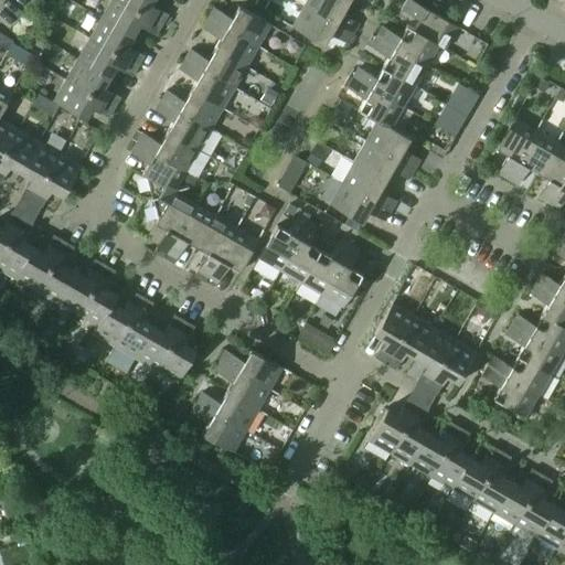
[(118,0),(110,0),(100,18),(132,35),(138,25),(155,35),(161,24),(118,0)]
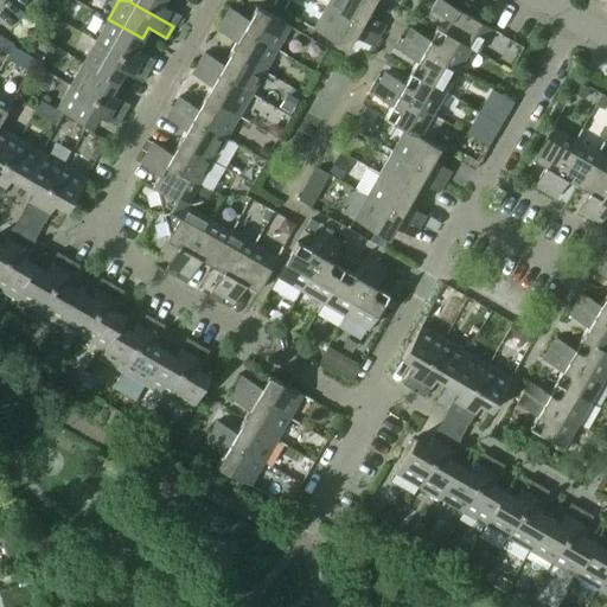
[(127,0),(173,26),(179,16),(161,5),(164,0),(127,0)]
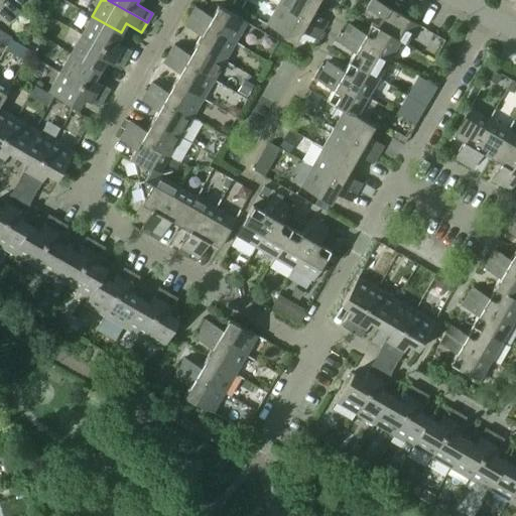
[(271,0),(278,4),(277,5),(321,30),(327,21),(311,12),(316,2),(312,0),(271,0)]
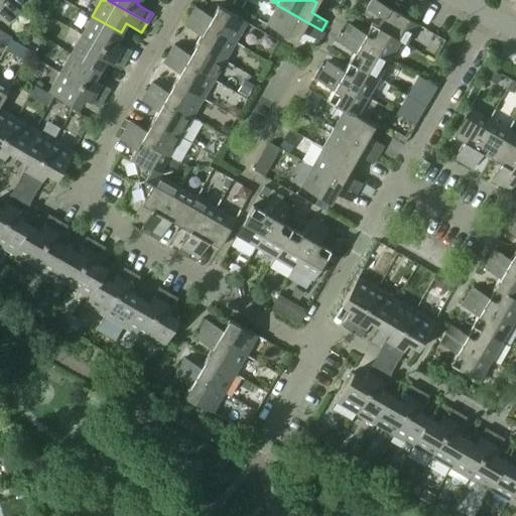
[(399,40),(398,41),(405,45),(417,25),(373,0),(368,10),(382,18),(377,26),(377,28),(399,40)]
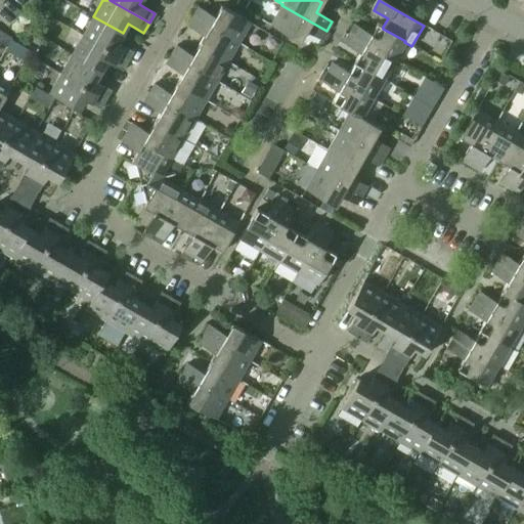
[(326,31),(281,5),(270,25),(300,41),(305,31),(321,40),(326,31)]
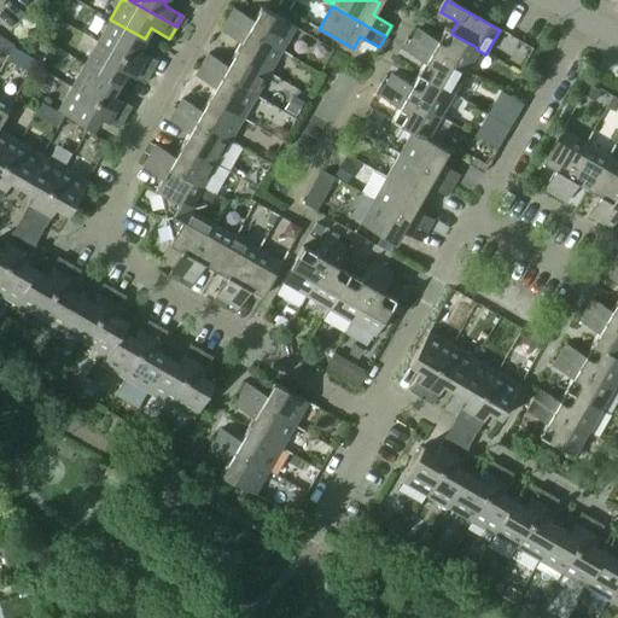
[(228,19),(283,51),(296,28),(261,7),(254,19),(234,9),(228,19)]
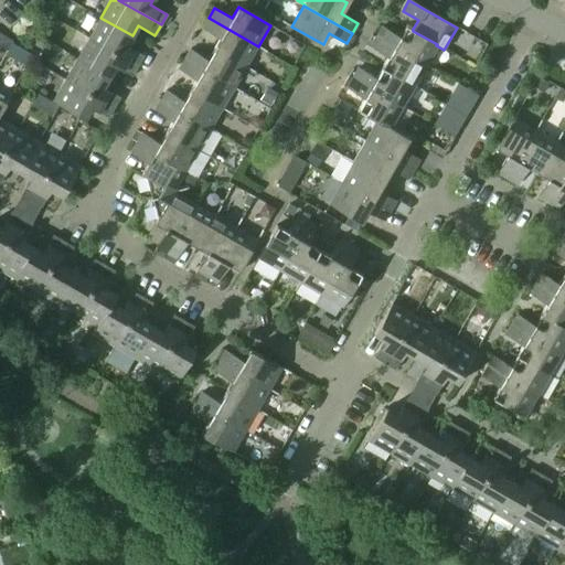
[(100,18),(88,38),(137,66),(142,55),(126,46),(132,35),(100,18)]
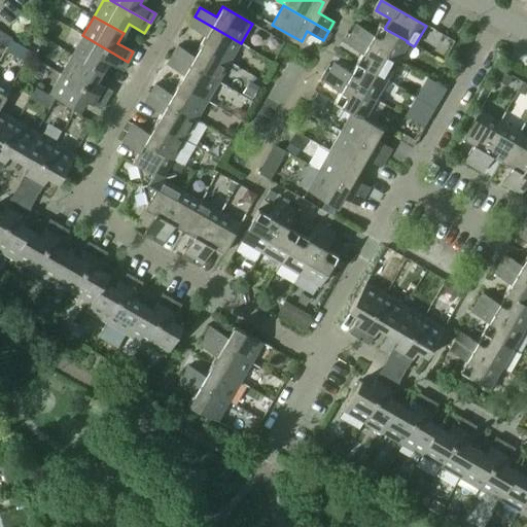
[(206,35),(200,45),(230,63),(241,43),(195,16),(189,26),(206,35)]
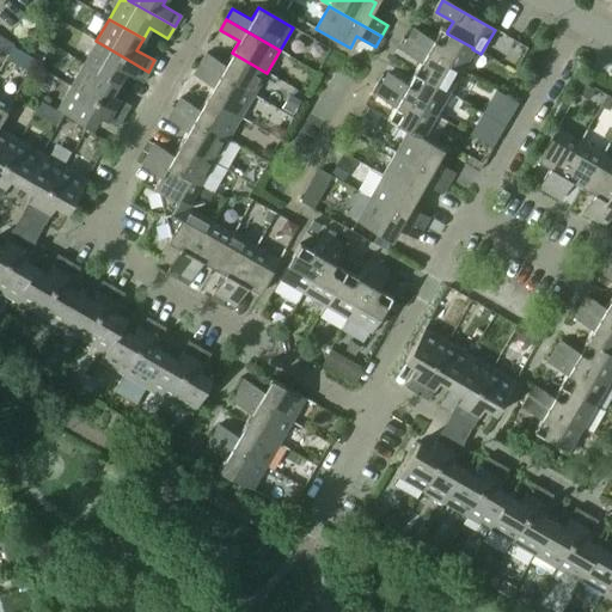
[(415,29),(408,41),(460,71),(472,49),(473,48),(447,34),(447,31),(440,28),(433,40),(415,29)]
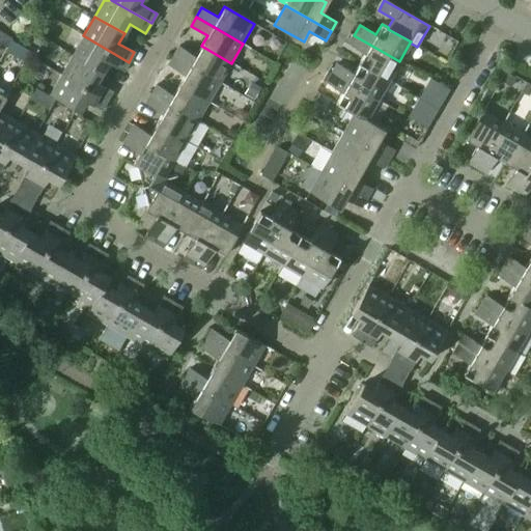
[(83,35),(73,55),(102,73),(107,63),(122,72),(129,62),(83,35)]
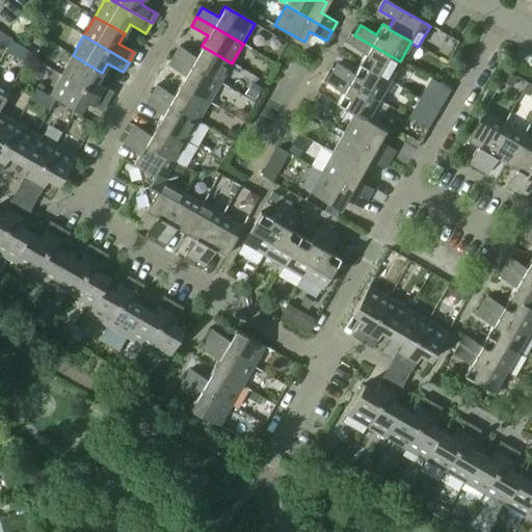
[(365,54),(360,63),(389,80),(400,61),(354,35),(349,45),(365,54)]
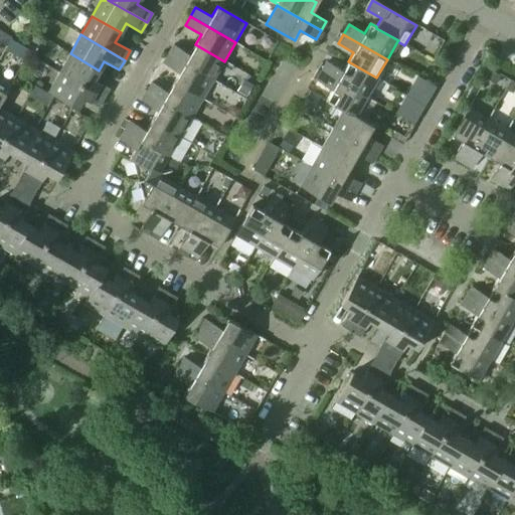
[(174,45),(168,54),(213,80),(224,61),(195,44),(189,54),(174,45)]
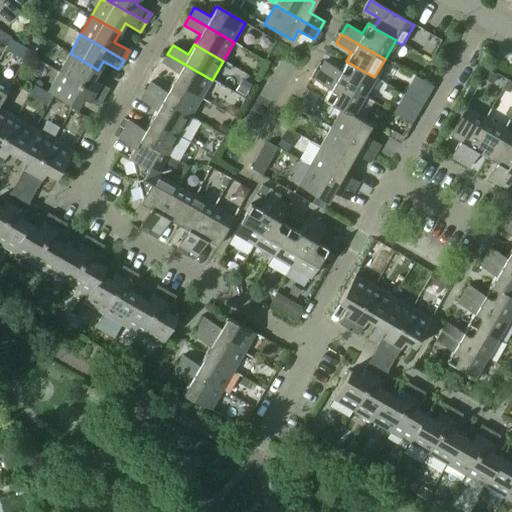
[(70,53),(59,72),(103,97),(108,88),(92,79),(98,70),(70,53)]
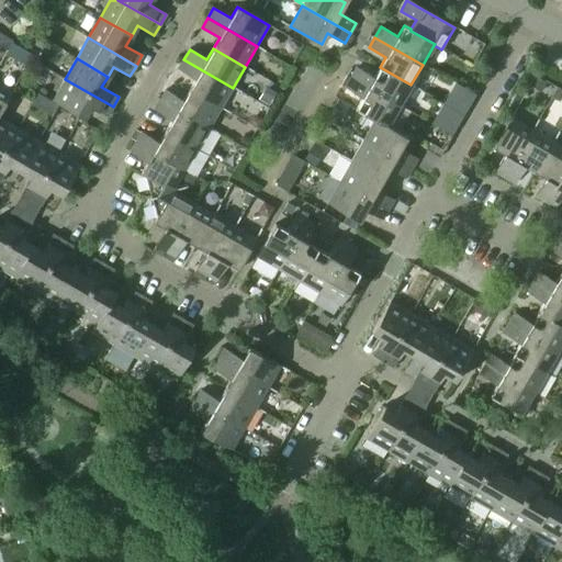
[(194,79),(189,90),(221,109),(233,88),(183,59),(178,69),(194,79)]
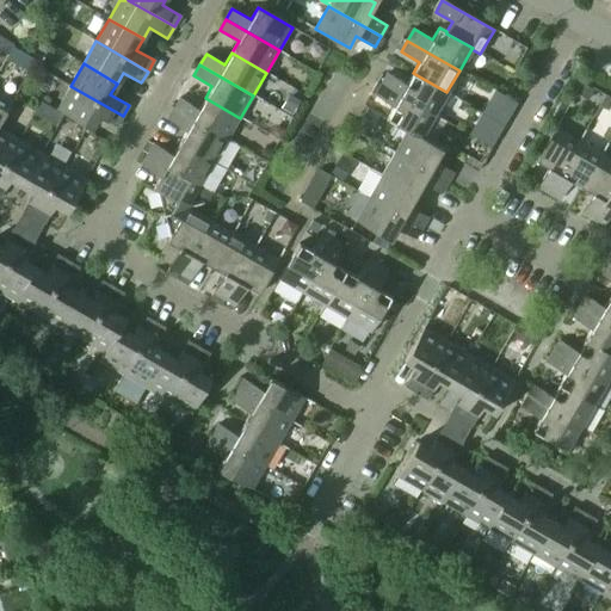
[(388,73),(381,85),(433,116),(434,113),(446,92),(413,73),(407,84),(388,73)]
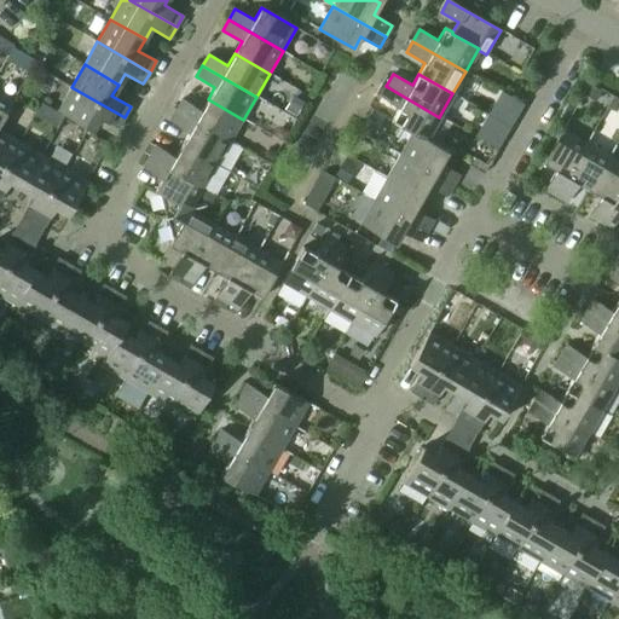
[(399,126),(412,133),(412,132),(426,140),(427,138),(438,145),(451,122),(440,115),(439,117),(386,86),(380,98),(399,109),(392,121),(399,126)]
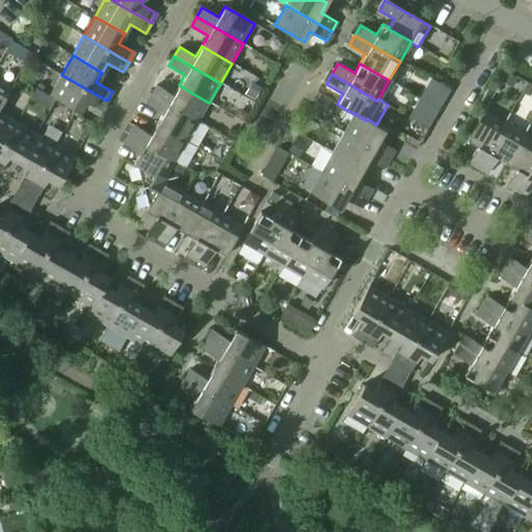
[(107,101),(61,75),(50,95),(79,112),(85,102),(101,111),(107,101)]
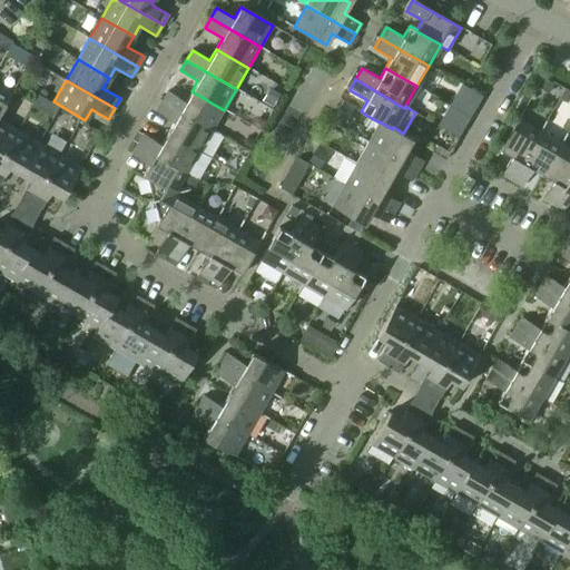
[(0,110),(10,92),(0,86),(0,110)]
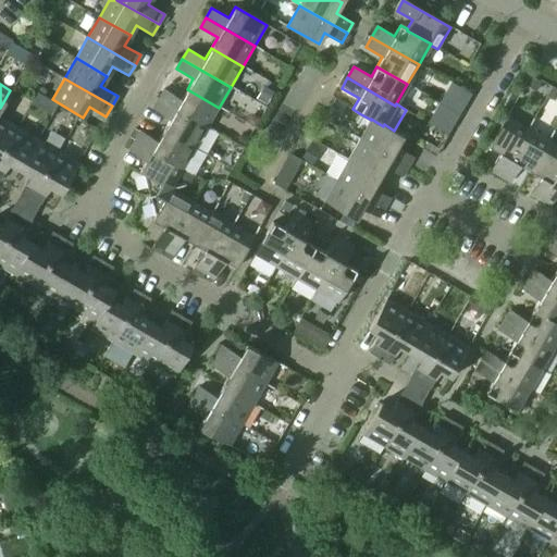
[(164,89),(159,99),(207,127),(219,108),(187,89),(182,99),(164,89)]
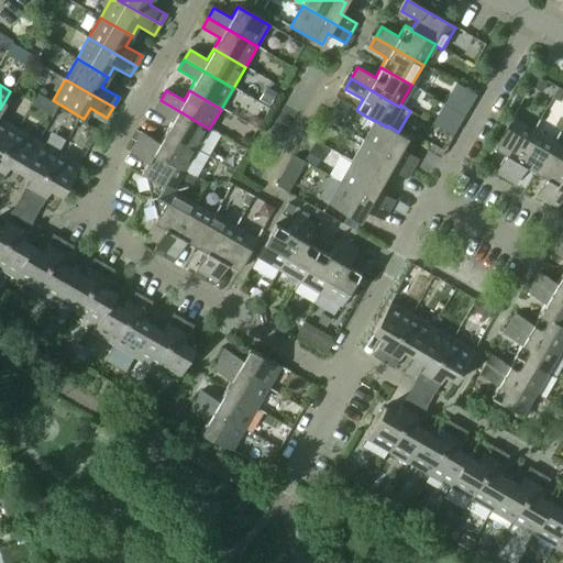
[(0,156),(18,128),(0,117),(0,112),(12,92),(10,91),(0,109),(0,156)]
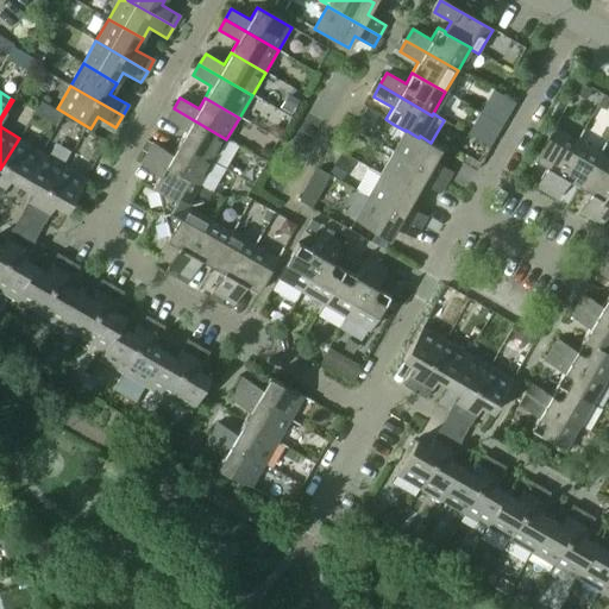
[(186,130),(180,142),(214,161),(226,139),(174,108),(167,119),(186,130)]
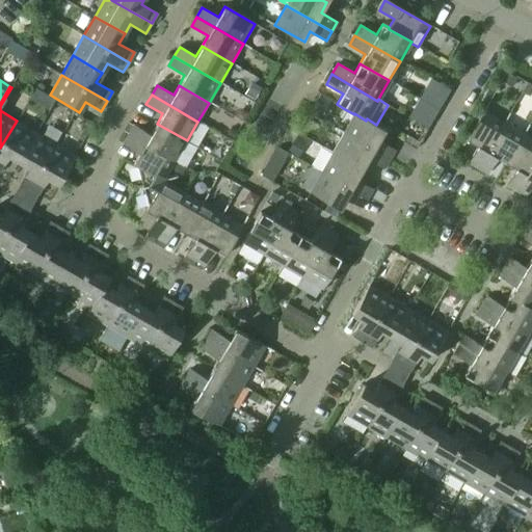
[(317,101),(310,112),(317,116),(324,105),(317,101)]
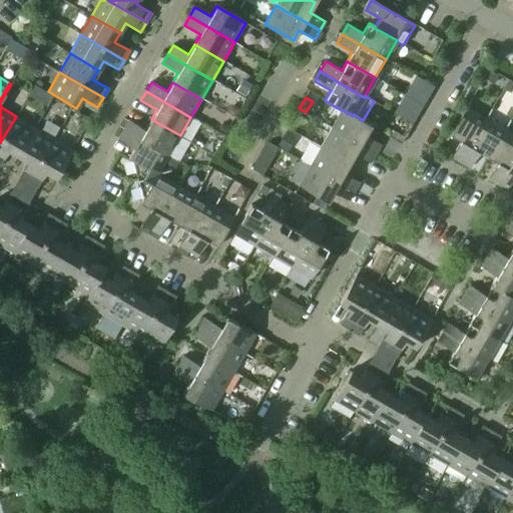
[(331,104),(321,122),(331,128),(376,154),(382,144),(366,135),(372,125),(363,120),(354,114),(353,116),(342,109),(342,110),(331,104)]
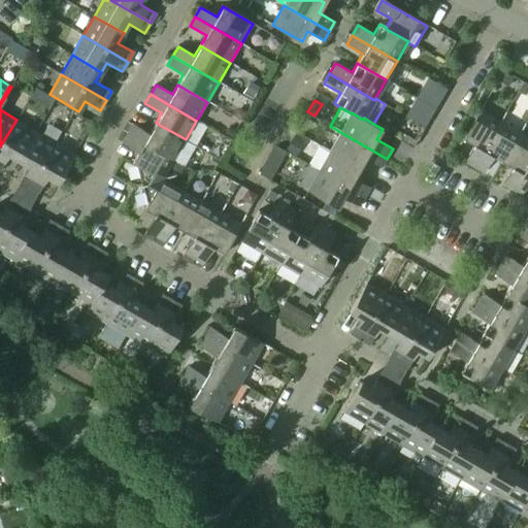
[(474,168),(500,122),(480,110),(463,139),(473,145),(465,162),(474,168)]
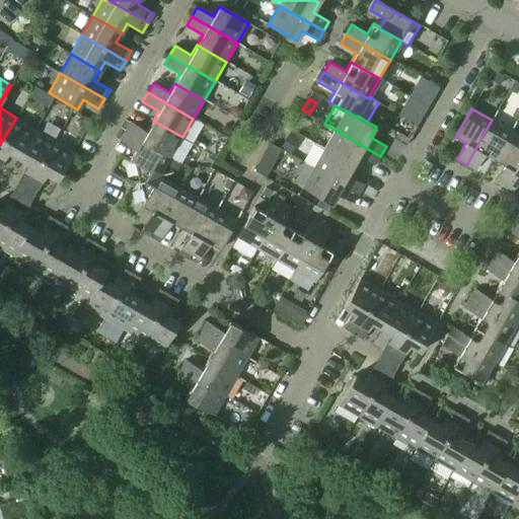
[(9,152),(18,158),(35,129),(16,118),(0,144),(0,167),(0,168),(9,152)]
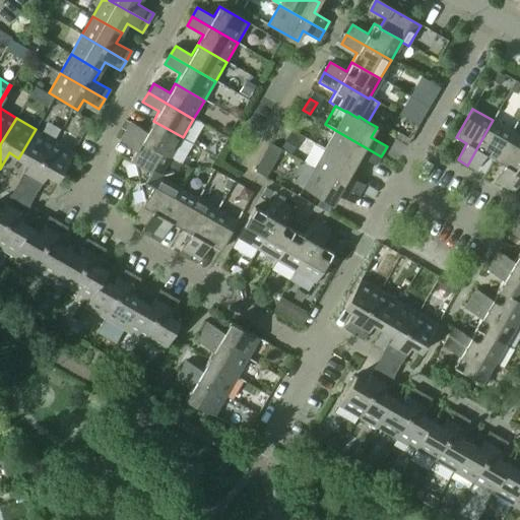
[(485,154),(496,160),(512,131),(493,120),(467,166),(476,171),(485,154)]
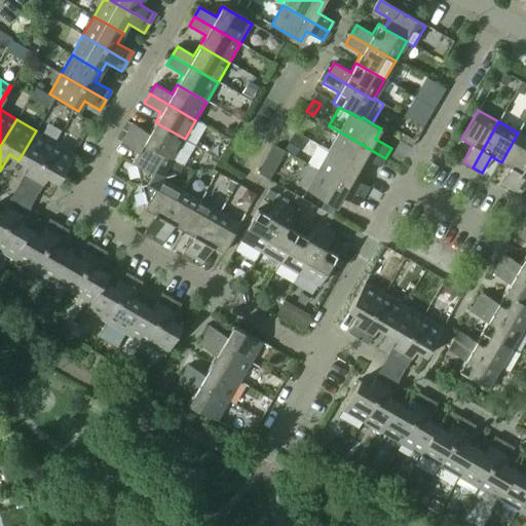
[(133,122),(127,133),(173,159),(185,139),(155,122),(149,132),(133,122)]
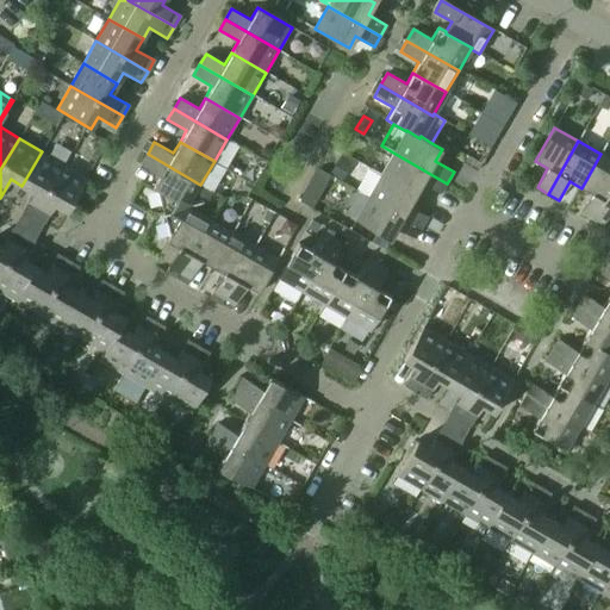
[(22,210),(33,217),(63,165),(42,151),(22,186),(32,192),(22,210)]
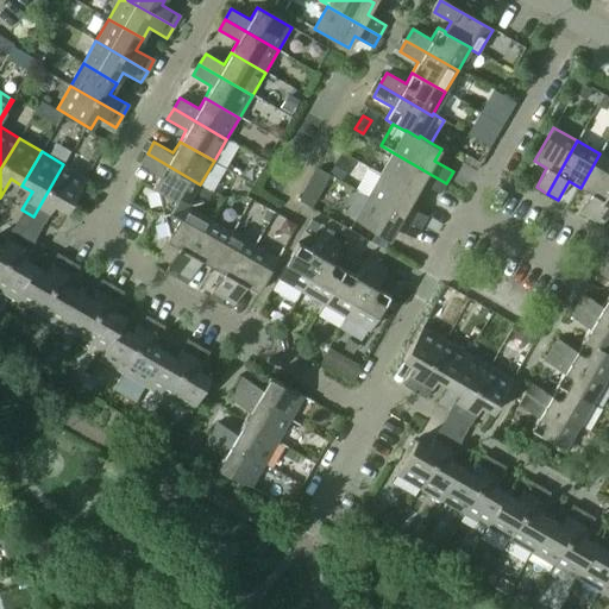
[(393,152),(380,175),(415,195),(422,183),(440,194),(446,183),(393,152)]
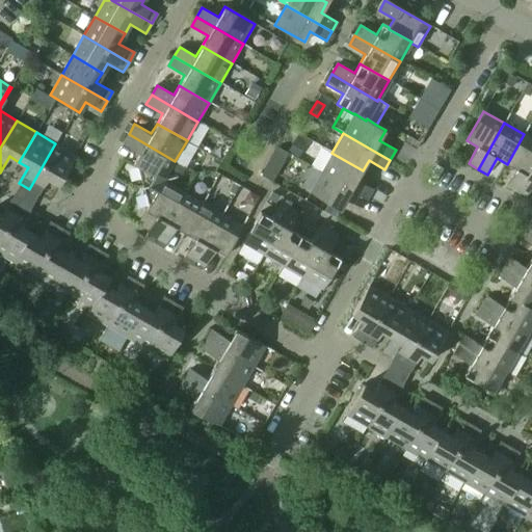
[(137,166),(142,186),(165,181),(165,178),(175,161),(129,134),(123,143),(139,154),(133,163),(137,166)]
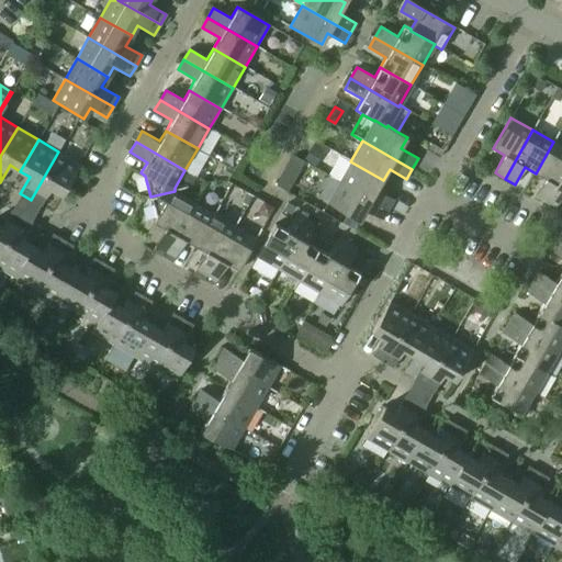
[(536,197),(546,203),(561,173),(561,146),(553,142),(536,173),(544,179),(536,197)]
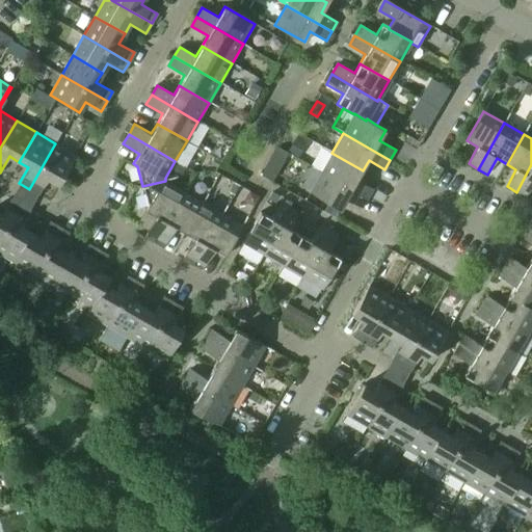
[(296,138),(288,151),(298,157),(306,143),(296,138)]
